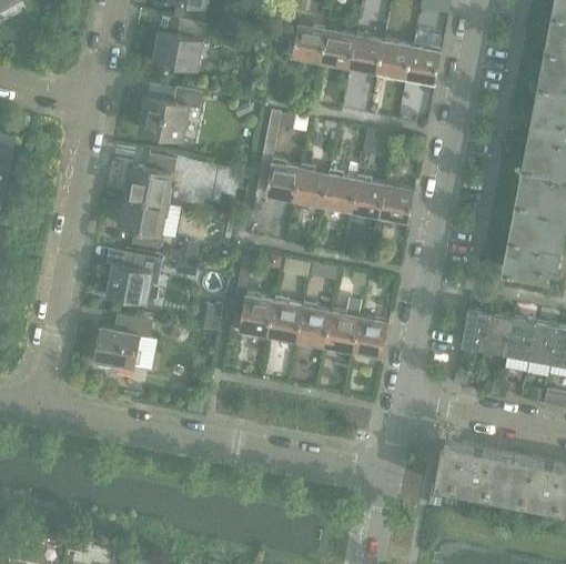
[(0,13),(23,0),(0,0),(0,13)]
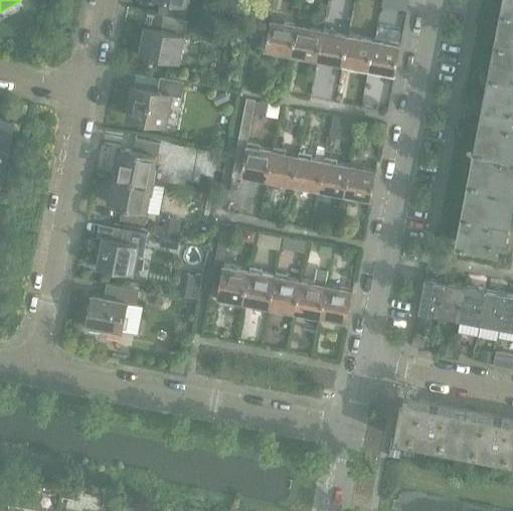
[(153,0),(153,2),(159,3),(156,19),(162,20),(182,25),(187,0),(153,0)]
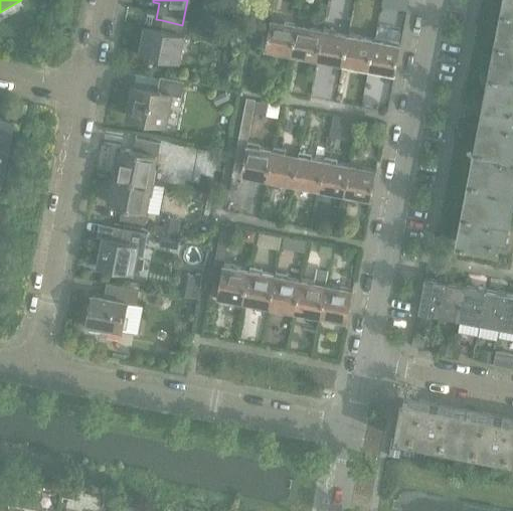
[(405,15),(407,1),(402,0),(381,0),(379,10),(405,15)]
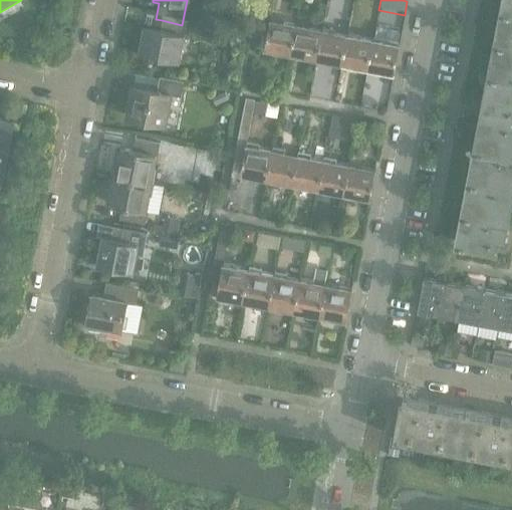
[(511,0),(500,0),(480,108),(453,246),(496,254),(511,169),(511,0)]
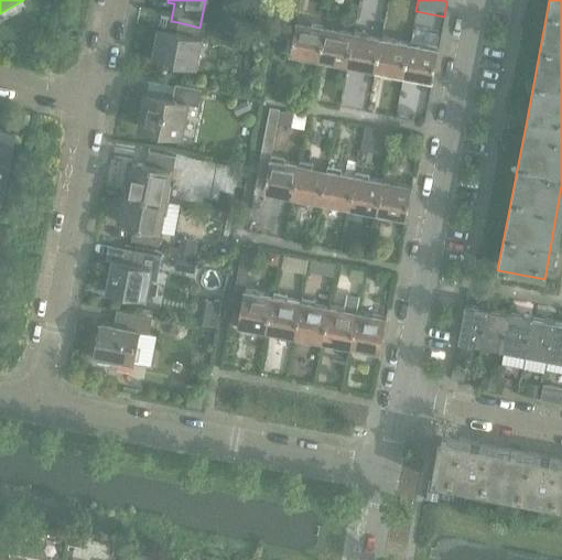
[(300,4),(290,2),(287,17),(296,18),(300,4)]
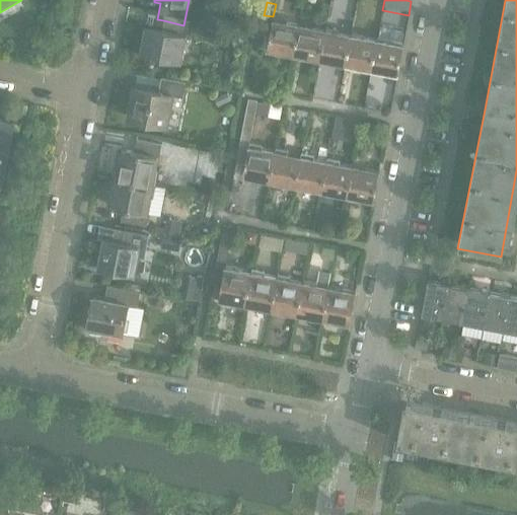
[(273,16),(264,15),(262,27),(271,29),(272,24),(273,16)]
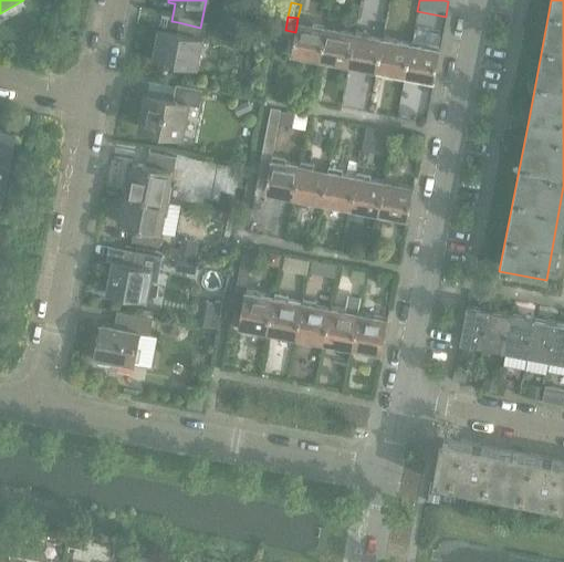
[(205,28),(200,28),(178,22),(175,38),(156,34),(150,64),(164,68),(164,70),(167,71),(168,68),(196,73),(196,72),(191,71),(197,42),(201,43),(205,28)]
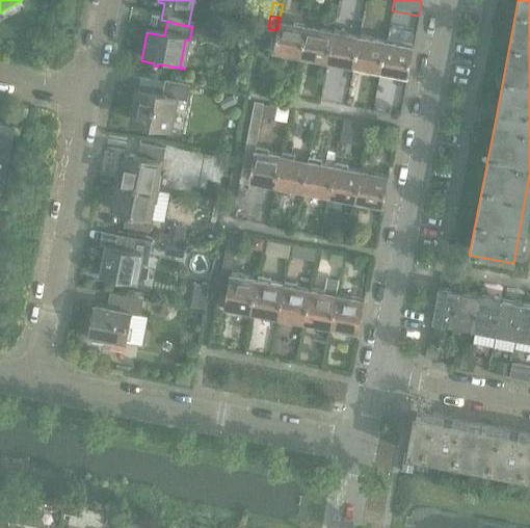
[(306,30),(279,25),(277,30),(274,43),(272,55),(299,60),(306,30)]
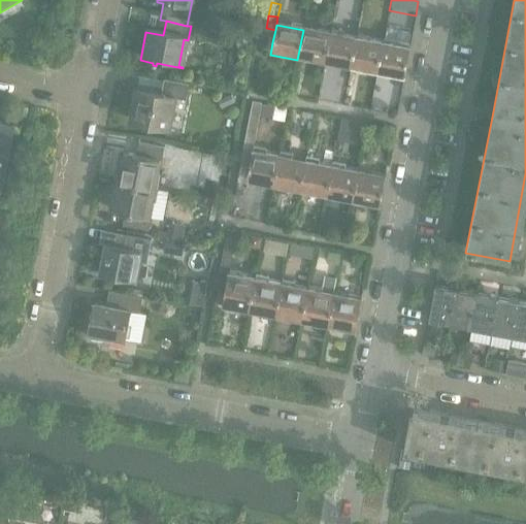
[(275,30),(266,28),(264,40),(272,42),(275,30)]
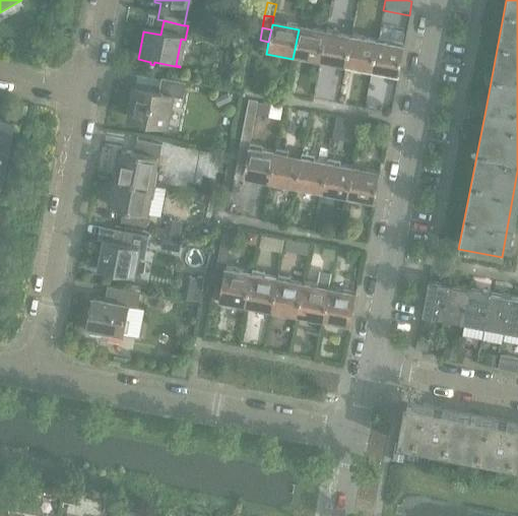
[(324,35),(299,29),(293,59),(319,64),(324,35)]
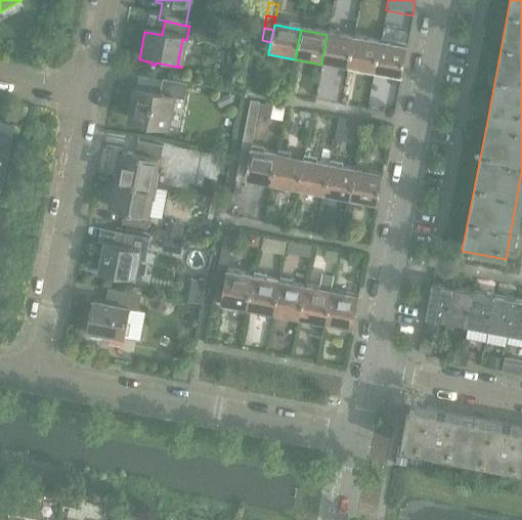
[(353,39),(327,35),(321,65),(347,70),(353,39)]
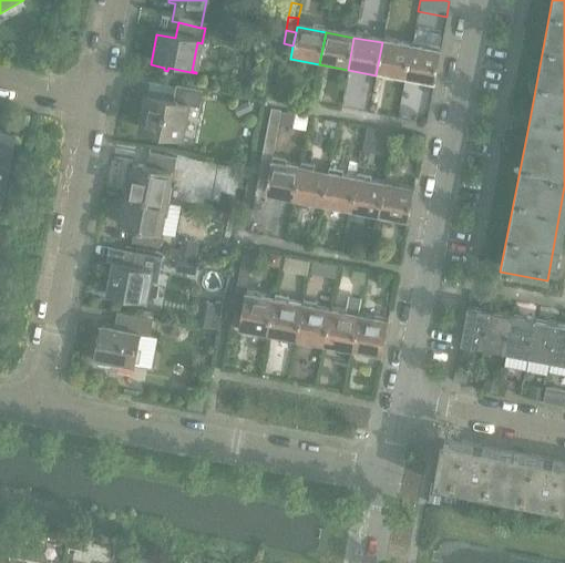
[(410,48),(382,42),(376,75),(404,81),(410,48)]
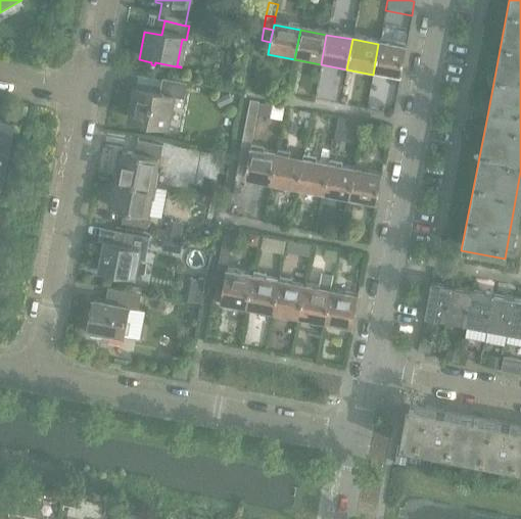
[(405,49),(378,44),(373,75),(399,80),(405,49)]
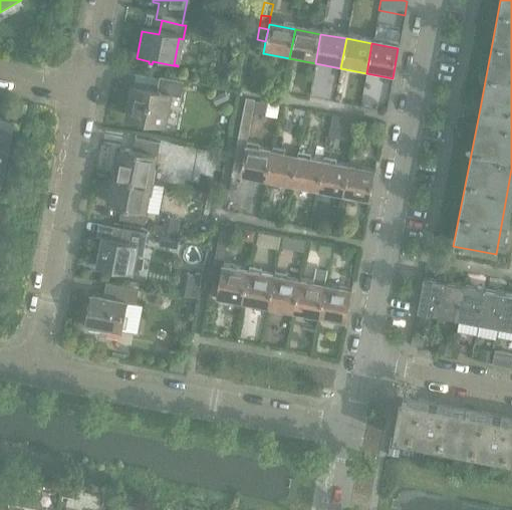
[(124,118),(124,120),(165,128),(170,99),(180,101),(183,85),(159,80),(156,95),(131,90),(130,92),(132,92),(126,118),(124,118)]
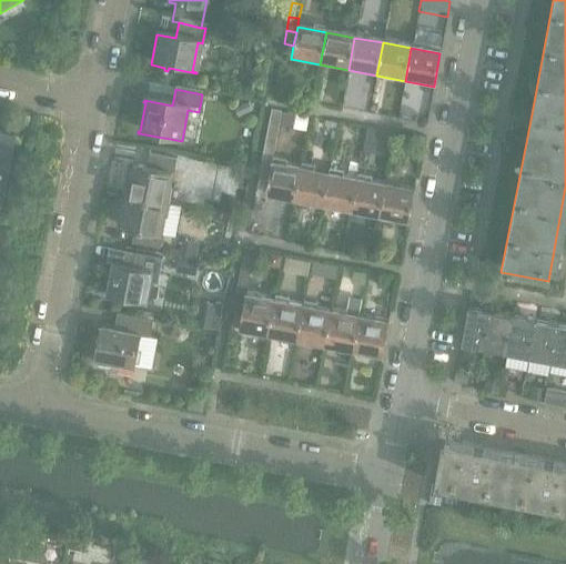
[(232,113),(238,123),(251,116),(246,106),(232,113)]
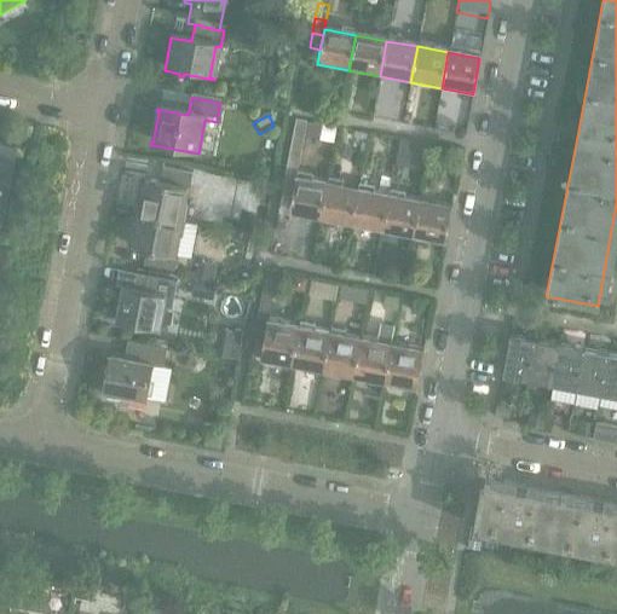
[(295,123),(292,139),(303,140),(305,126),(295,123)]
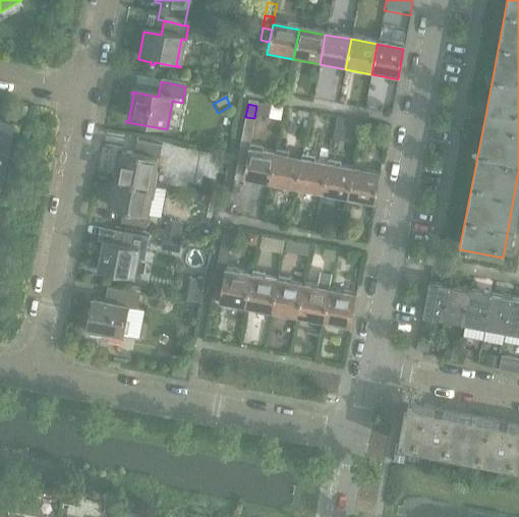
[(256,106),(254,118),(268,121),(270,108),(256,106)]
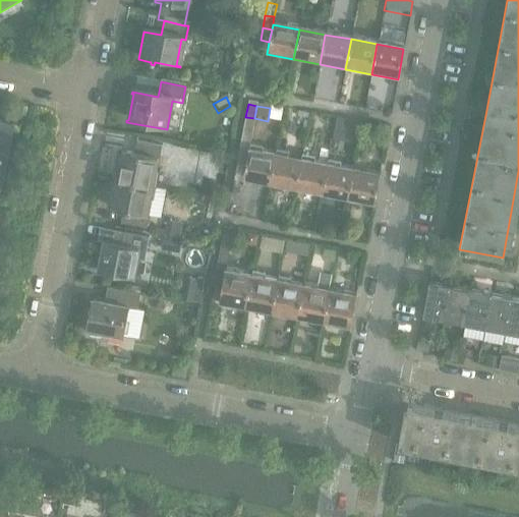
[(254,118),(245,117),(243,129),(252,131),(254,118)]
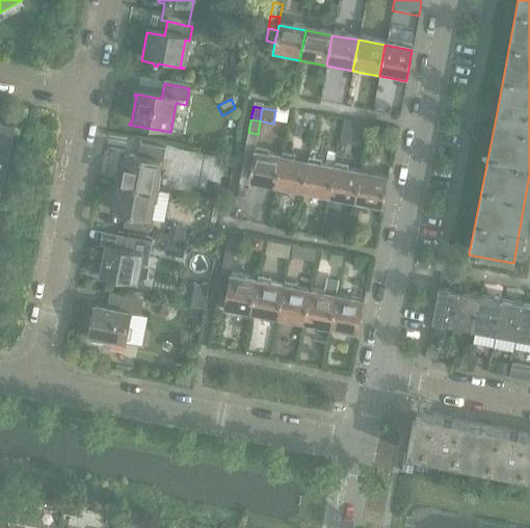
[(343,122),(339,144),(364,149),(368,126),(343,122)]
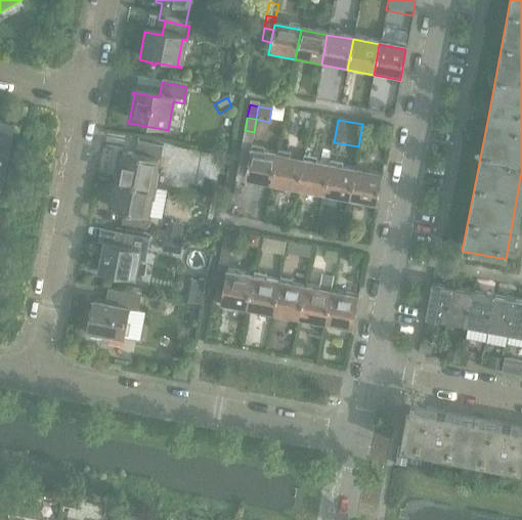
[(0,184),(2,185),(13,130),(0,127),(0,184)]
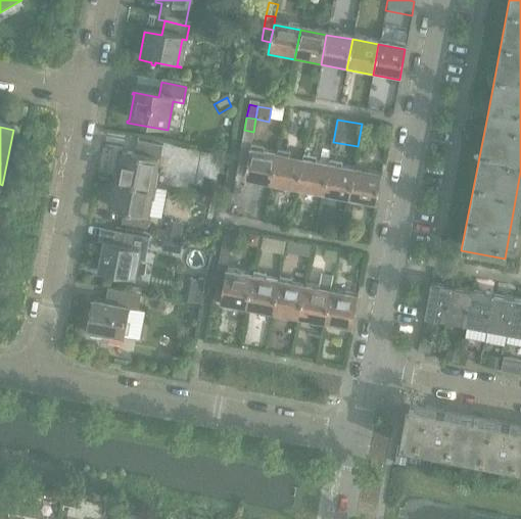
[(253,132),(244,130),(241,142),(250,144),(253,132)]
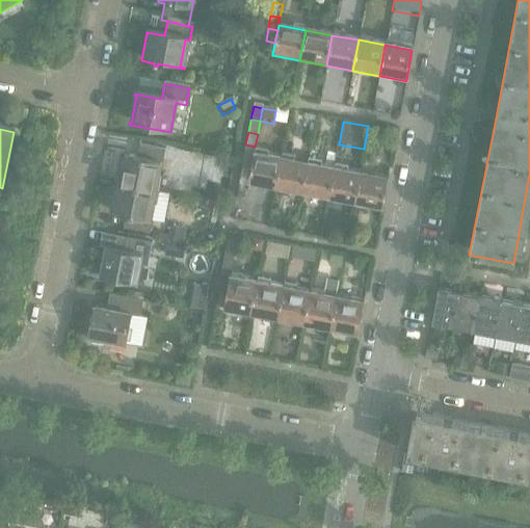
[(255,147),(245,144),(243,158),(253,159),(254,154),(255,147)]
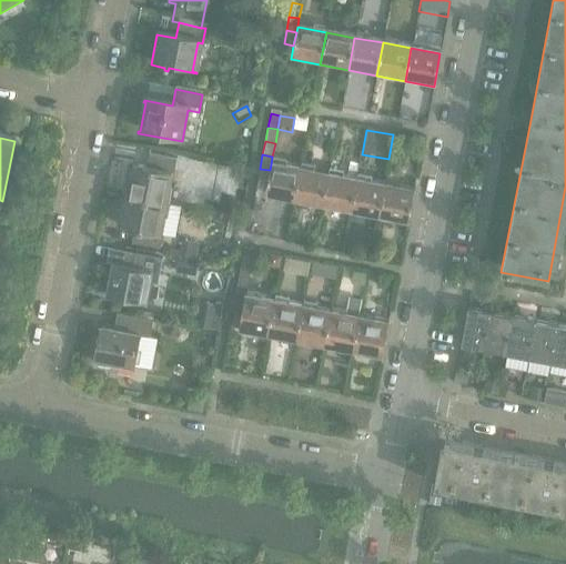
[(124,182),(121,197),(125,198),(124,202),(164,210),(170,178),(172,178),(175,163),(148,158),(145,171),(131,169),(128,182),(124,182)]
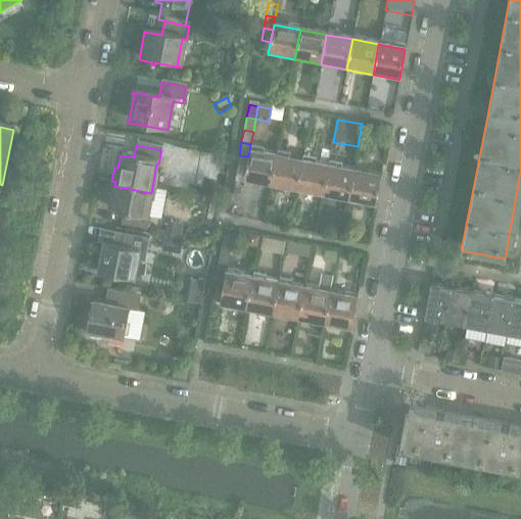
[(276,156),(249,151),(248,156),(245,170),(243,182),(270,187),(276,156)]
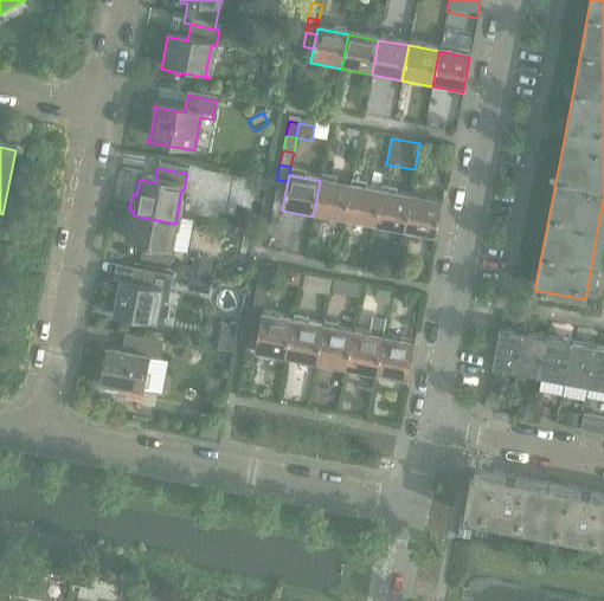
[(288,181),(277,180),(275,194),(284,196),(288,181)]
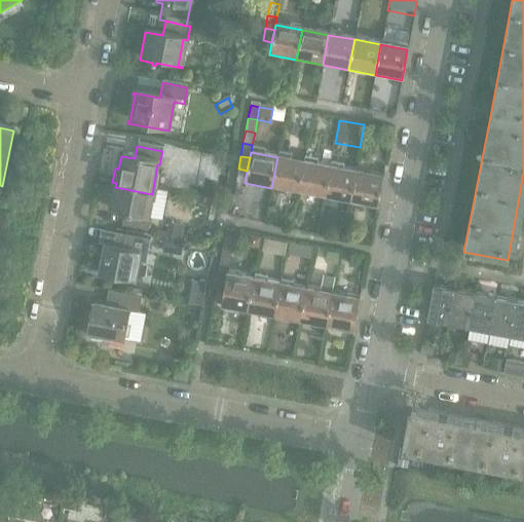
[(303,162),(277,157),(271,188),(297,193),(303,162)]
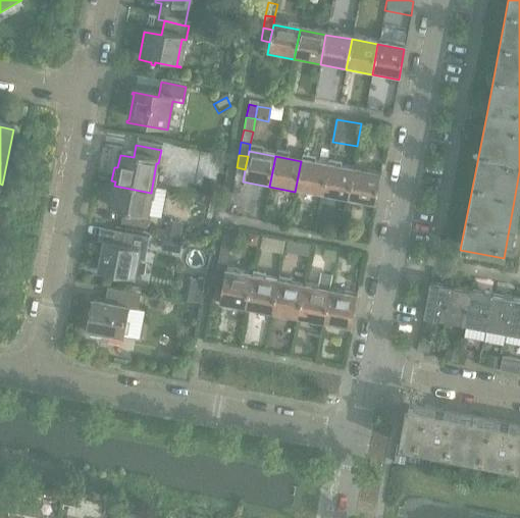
[(327,166),(301,161),(295,192),(321,197),(327,166)]
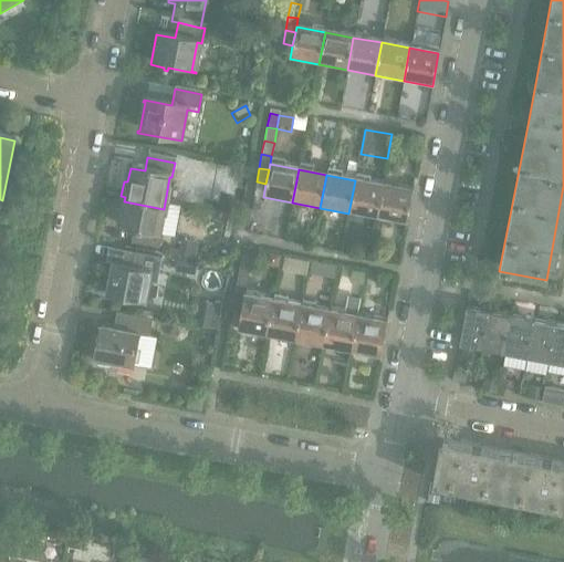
[(383,186),(355,180),(348,214),(376,219),(383,186)]
